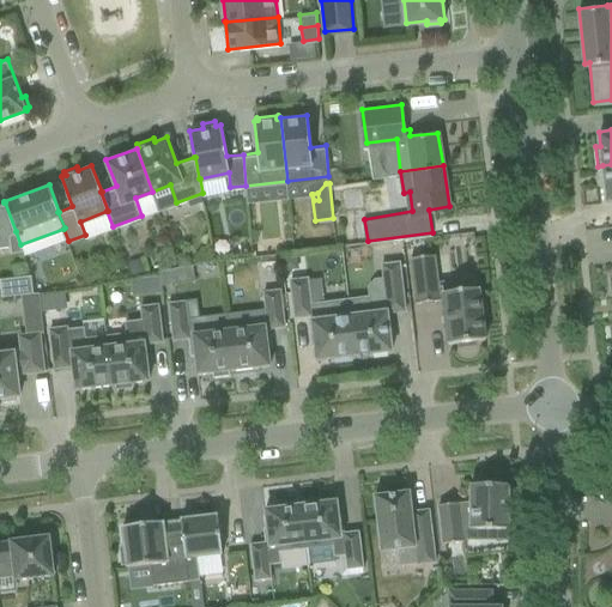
[(5,202),(4,202),(0,202),(0,244),(11,244),(10,234),(16,231),(5,202)]
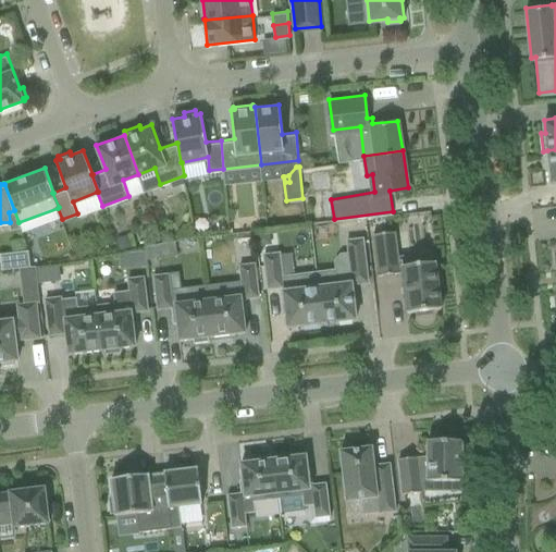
[(408,310),(417,309),(418,313),(432,310),(432,307),(442,306),(439,282),(442,281),(441,268),(436,269),(435,259),(419,261),(418,252),(398,254),(395,230),(373,232),(378,273),(400,271),(400,269),(403,269),(408,310)]
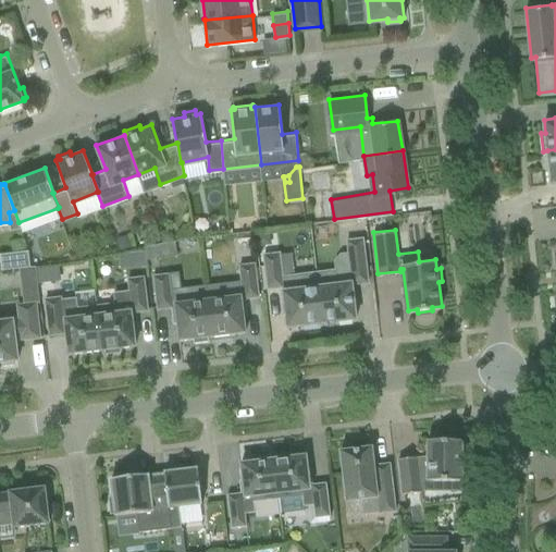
[(363,235),(347,237),(351,271),(337,272),(336,267),(317,270),(323,320),(356,317),(355,308),(357,307),(356,296),(354,296),(351,282),(369,280),(366,258),(363,235)]
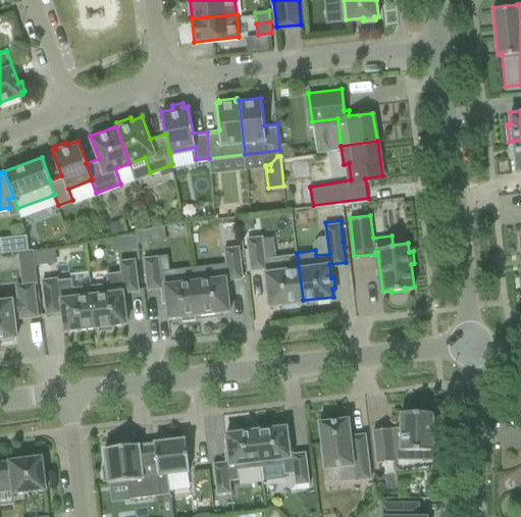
[(0,238),(1,251),(29,247),(27,233),(0,236),(0,238)]
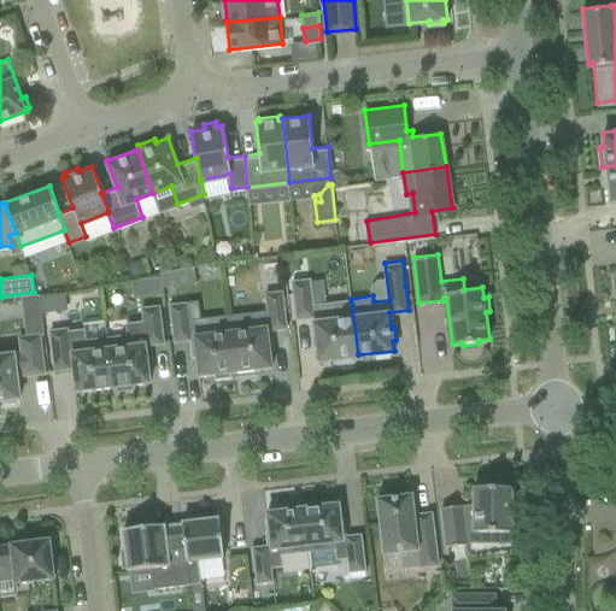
[(358,354),(351,299),(314,303),(310,277),(293,278),(297,317),(312,315),(318,359),(338,357),(339,362),(353,359),(353,356),(358,354)]
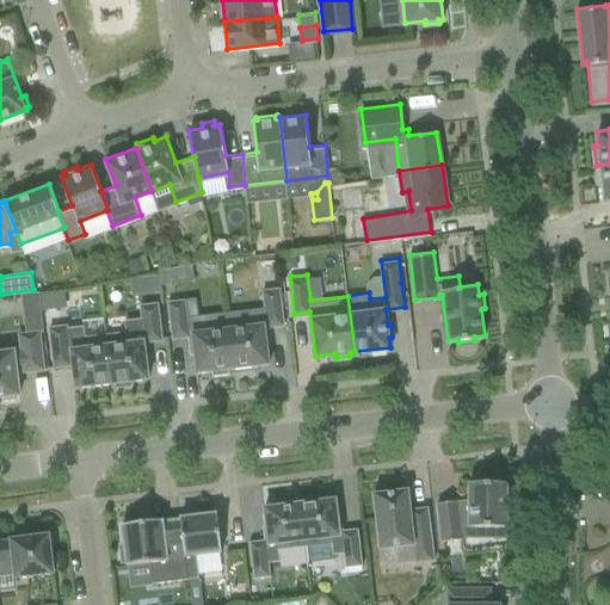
[(266,315),(228,320),(228,326),(233,366),(270,362),(266,340),(271,340),(269,325),(284,322),(282,300),(281,285),(263,288),(265,304),(266,315)]
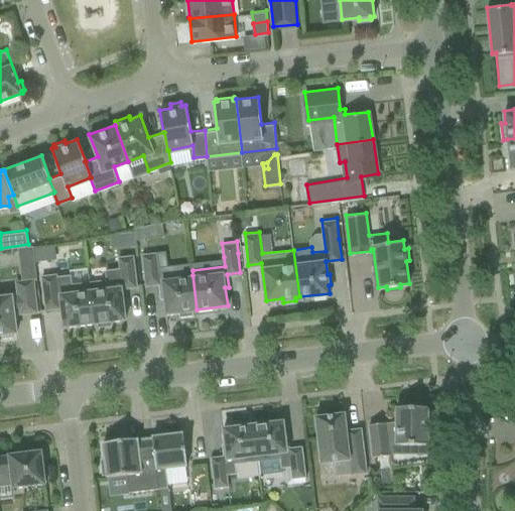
[(156,251),(142,253),(143,264),(146,284),(159,282),(161,297),(164,296),(166,312),(179,311),(180,314),(194,313),(192,309),(197,309),(192,275),(191,261),(167,264),(158,265),(156,251)]
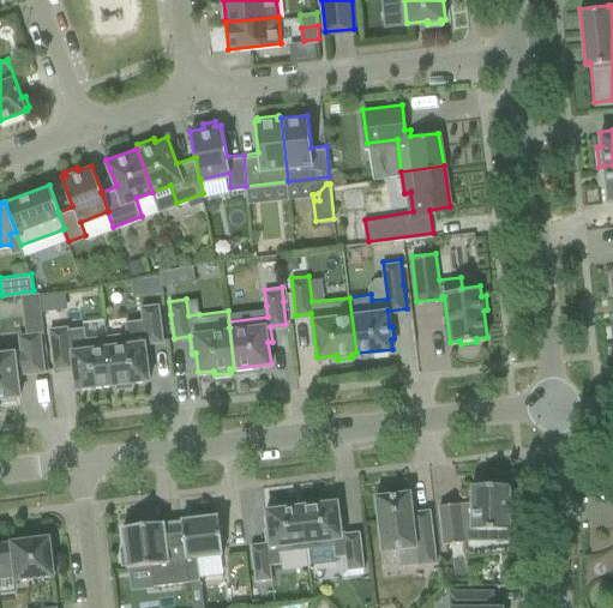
[(128,331),(107,333),(113,383),(116,381),(118,386),(132,384),(132,380),(149,378),(145,342),(163,339),(158,302),(142,304),(143,318),(126,320),(128,331)]
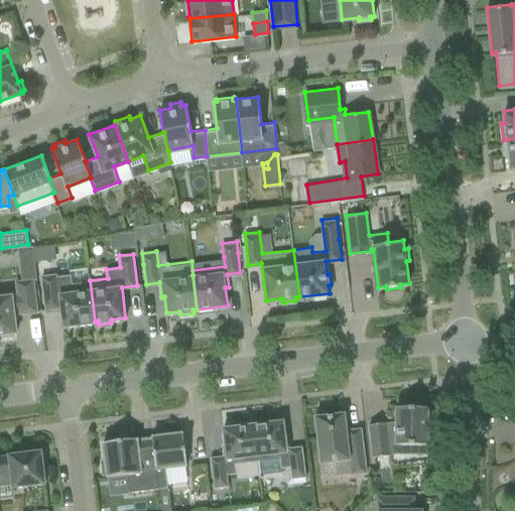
[(95,322),(90,280),(72,283),(71,273),(56,275),(56,272),(42,274),(46,308),(61,306),(63,326),(95,322)]
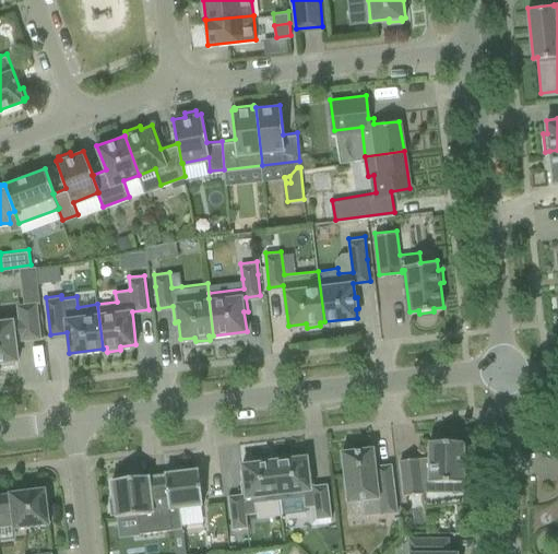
[(14,363),(14,360),(19,358),(15,336),(22,336),(22,338),(40,336),(36,301),(18,304),(20,318),(0,319),(0,361),(2,361),(2,365),(14,363)]
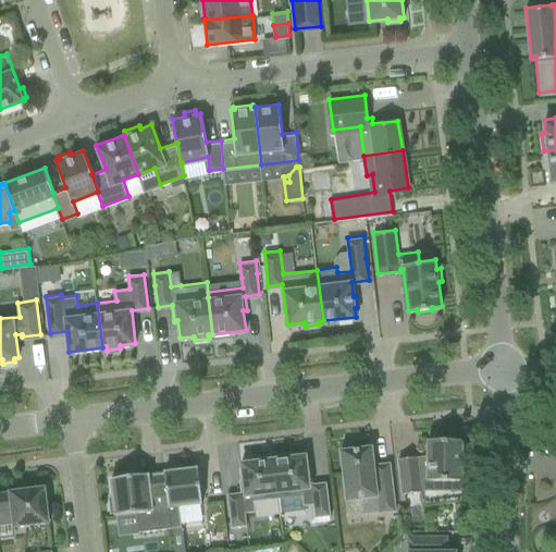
[(466,443),(462,443),(462,438),(428,438),(428,454),(418,455),(418,454),(398,456),(403,491),(421,489),(421,488),(435,488),(435,478),(462,478),(462,455),(466,455),(466,443)]
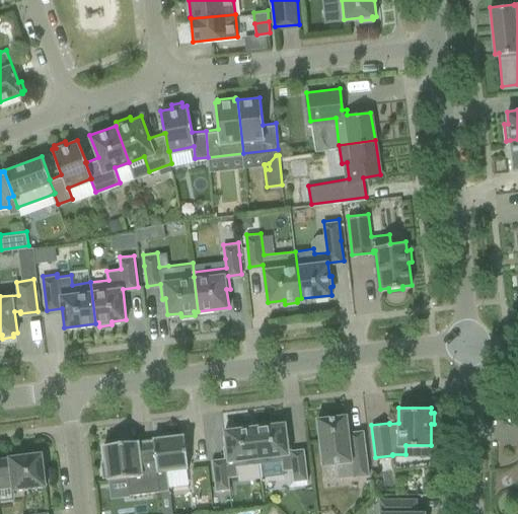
[(369,473),(366,449),(364,429),(349,431),(347,414),(334,416),(334,414),(318,415),(318,418),(317,418),(322,464),(338,462),(339,475),(354,473),(354,474),(369,473)]
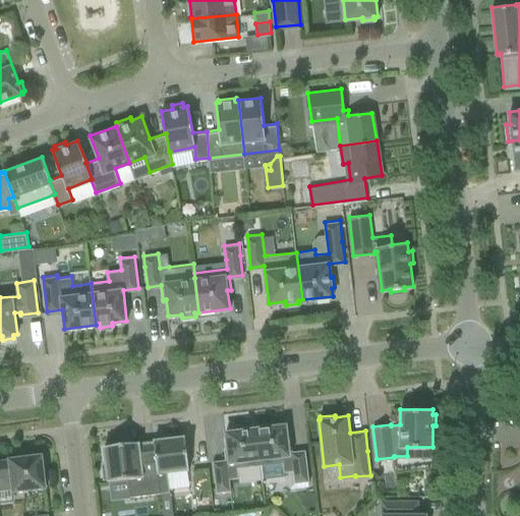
[(261,463),(255,426),(251,427),(251,423),(238,425),(238,428),(225,431),(227,446),(225,447),(226,458),(213,459),(215,479),(217,491),(231,490),(229,477),(239,475),(237,466),(261,463)]
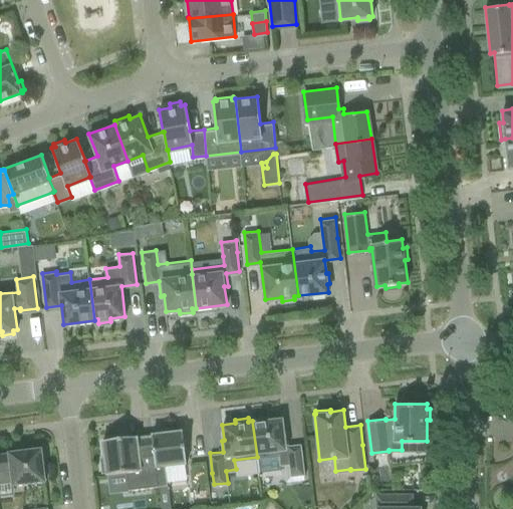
[(252,421),(257,457),(258,469),(280,466),(280,464),(289,463),(290,475),(305,473),(301,442),(288,444),(287,435),(284,436),(282,418),(252,421)]
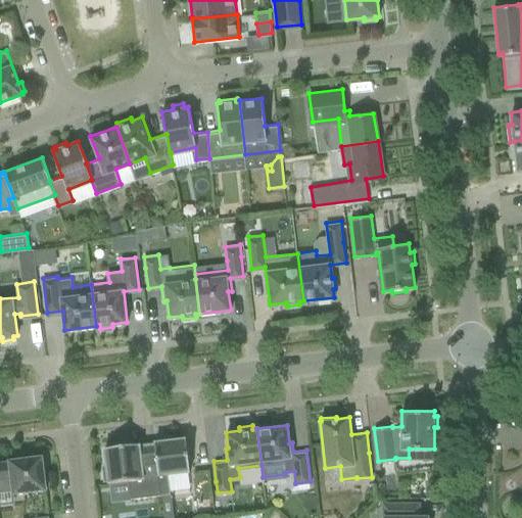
[(157,440),(155,440),(161,493),(171,492),(169,472),(190,470),(186,437),(173,438),(173,435),(157,436),(157,440)]
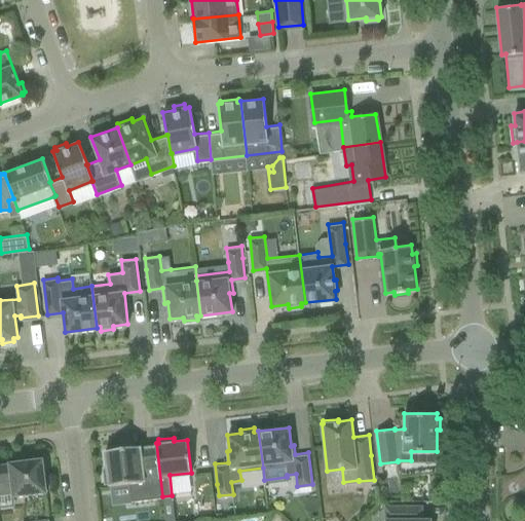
[(162,496),(156,443),(105,449),(107,467),(104,467),(105,482),(109,481),(109,484),(130,482),(133,499),(162,496)]
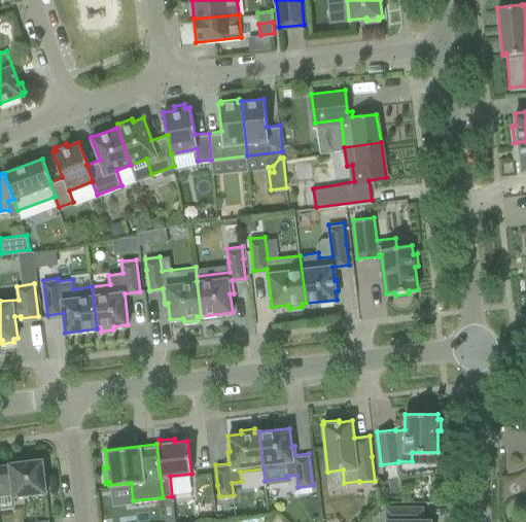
[(42,459),(0,463),(0,492),(12,490),(13,496),(46,492),(42,459)]
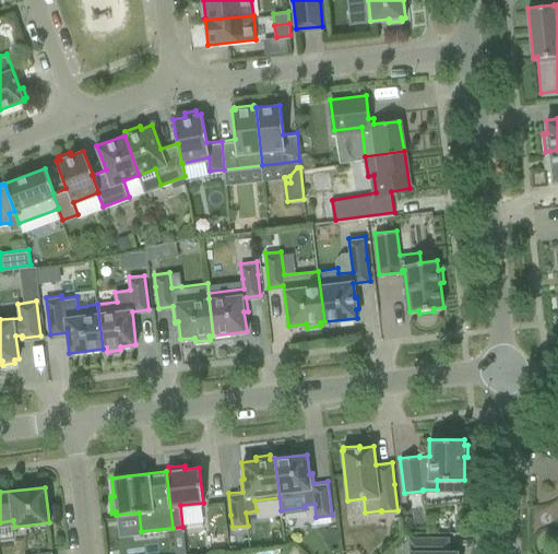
[(411,553),(410,553),(456,553),(458,551),(449,551),(449,537),(410,535),(408,553),(411,553)]
